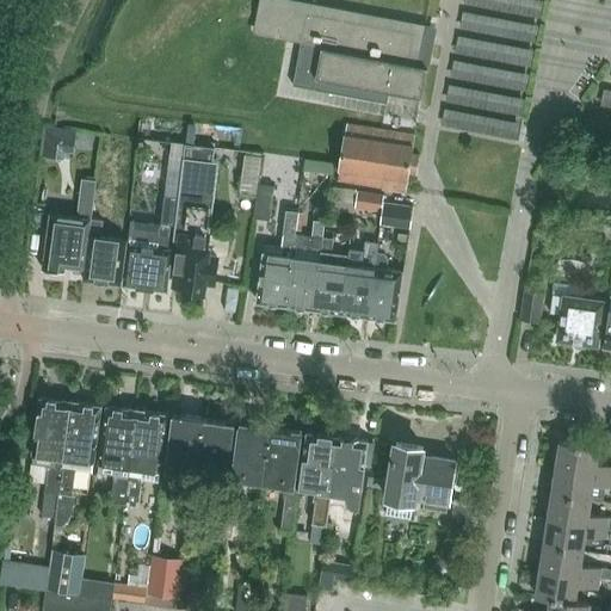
[(283,28),(287,8),(264,4),(259,24),(283,28)]
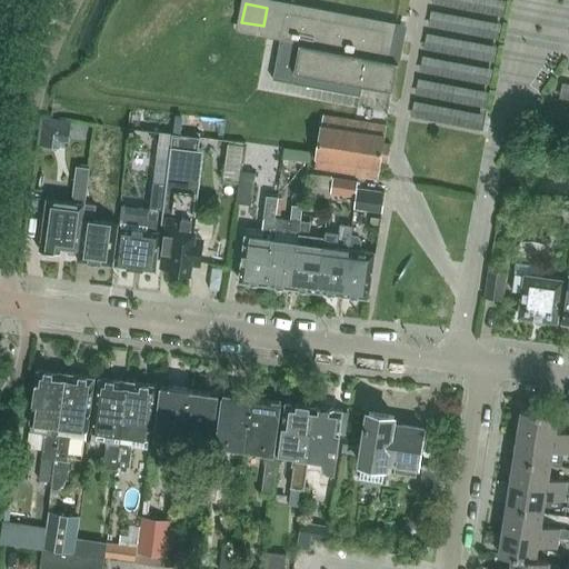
[(286,11),(272,79),(360,96),(361,85),(392,90),(398,61),(382,59),(387,31),(286,11)]
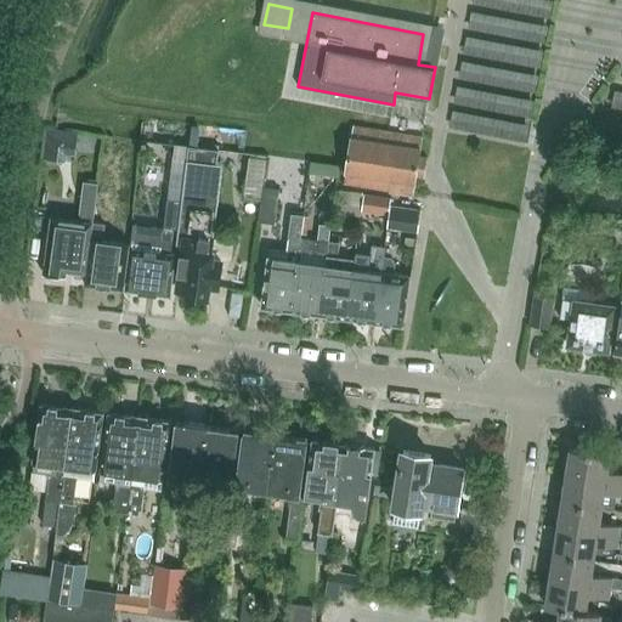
[(417,175),(424,176),(428,157),(419,156),(423,135),(420,135),(420,136),(355,125),(355,124),(354,124),(350,145),(346,164),(348,164),(346,165),(344,185),(345,185),(345,184),(412,193),(412,194),(413,196),(417,175)]
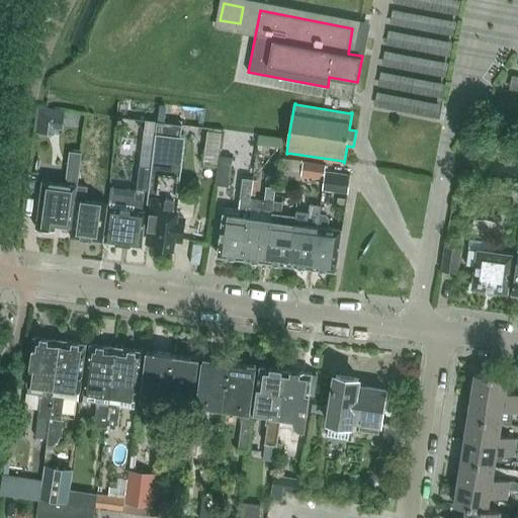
[(186,136),(181,136),(182,123),(159,120),(158,121),(157,120),(152,167),(150,181),(147,202),(152,202),(148,240),(156,241),(156,244),(159,245),(161,248),(167,249),(170,246),(173,246),(174,238),(181,238),(184,216),(184,213),(179,213),(180,206),(177,206),(186,136)]
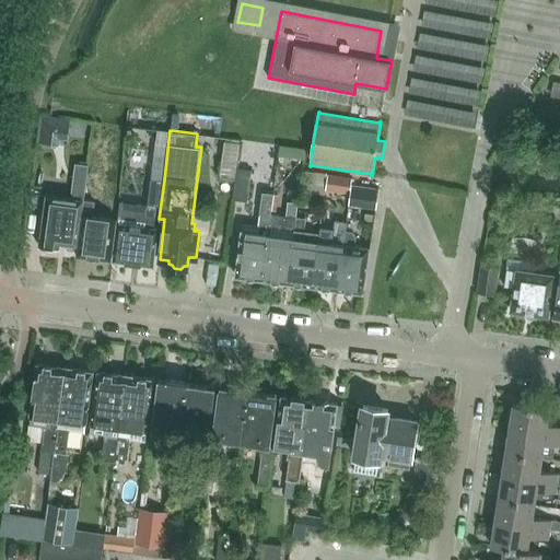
[(224,141),(222,158),(237,160),(240,143),(224,141)]
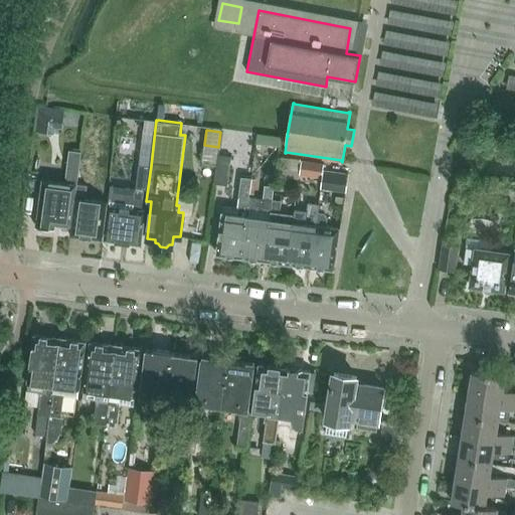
[(68,150),(67,158),(66,158),(64,177),(59,176),(59,180),(42,178),(37,215),(36,225),(35,225),(40,231),(40,230),(48,232),(54,228),(54,223),(70,224),(76,183),(76,184),(77,173),(79,160),(80,160),(81,152),(68,150)]
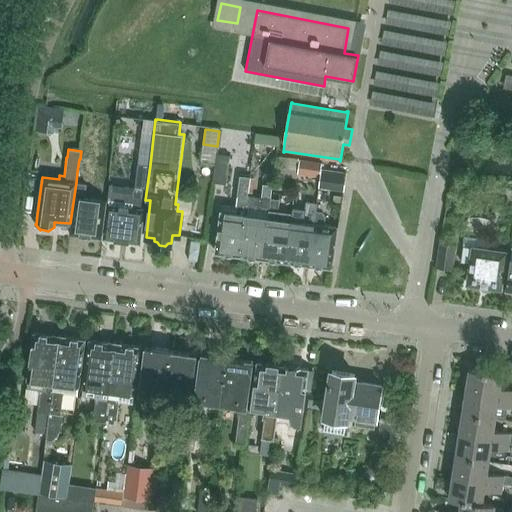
[(215,153),(211,182),(226,184),(230,155),(215,153)]
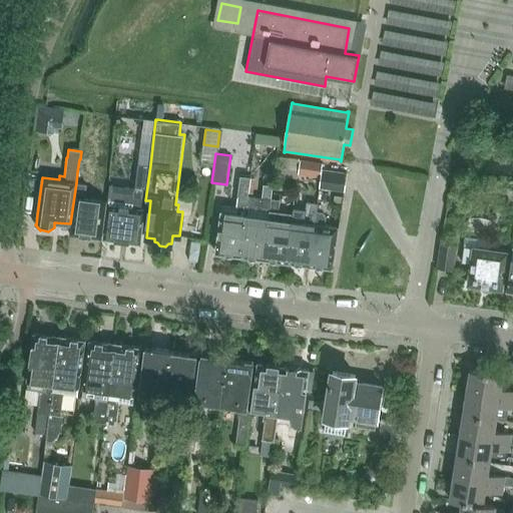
[(300,160),(299,171),(320,174),(321,169),(322,163),(300,160)]
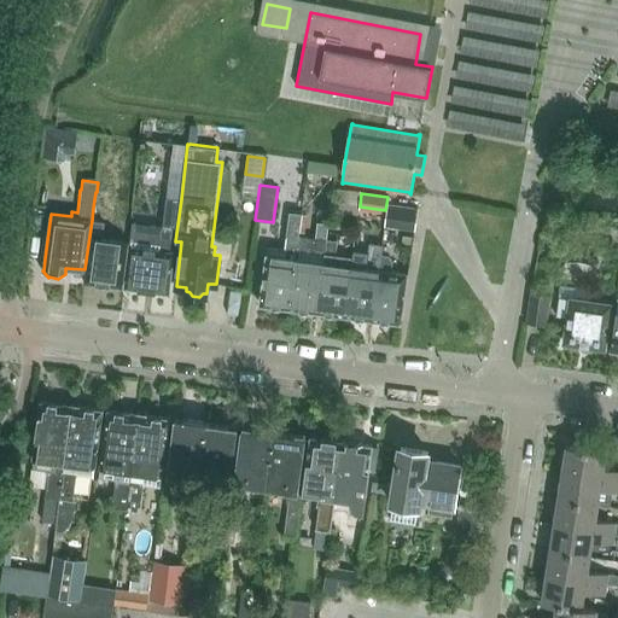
[(165,197),(164,214),(179,216),(181,199),(165,197)]
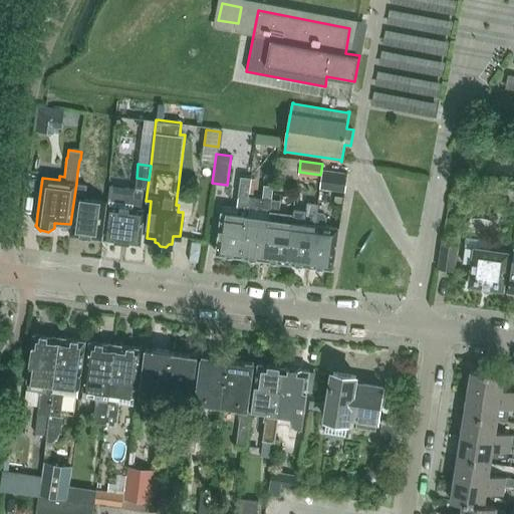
[(346,173),(322,170),(321,170),(320,175),(319,188),(344,191),(346,173)]
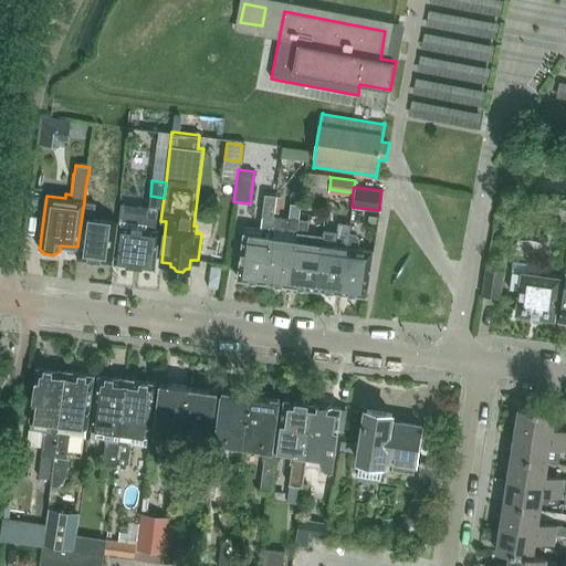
[(264,282),(271,237),(273,238),(274,229),(275,217),(273,216),(276,196),(268,195),(264,194),(261,216),(262,216),(261,228),(245,226),(244,233),(238,279),(264,282)]
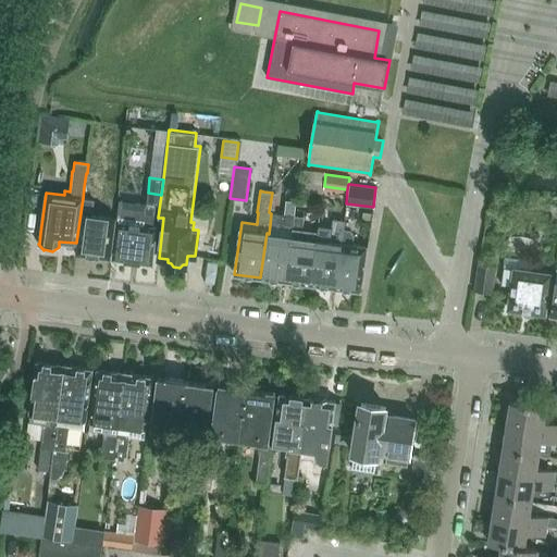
[(77,243),(76,254),(110,258),(115,217),(93,214),(94,200),(83,199),(83,198),(76,243),(77,243)]
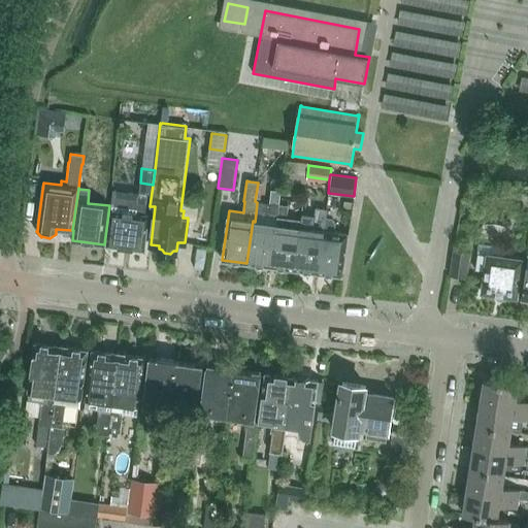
[(269,203),(268,203),(257,202),(256,213),(255,222),(253,221),(246,263),(269,266),(270,266),(279,204),(282,190),(271,189),(269,203)]
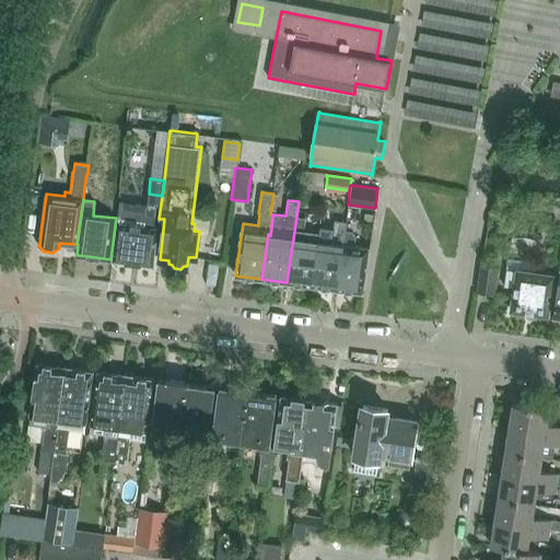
[(115,249),(113,259),(114,260),(153,265),(154,254),(158,229),(154,228),(156,209),(120,205),(118,222),(115,249)]
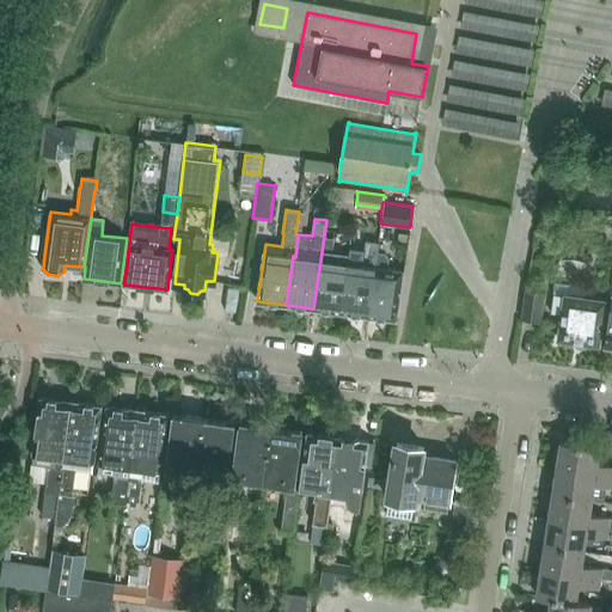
[(324,237),(313,308),(341,312),(348,263),(331,261),(331,254),(332,254),(335,238),(324,237)]
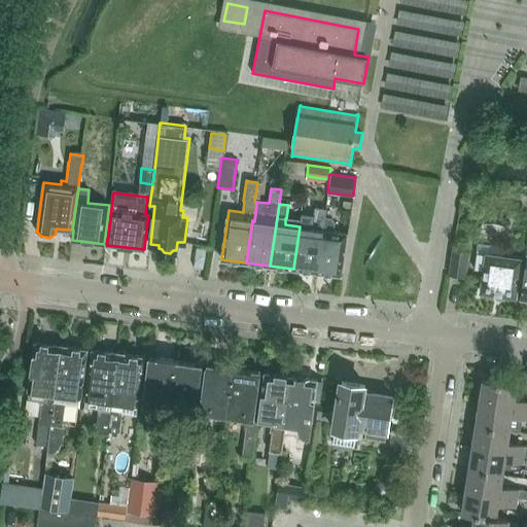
[(300,226),(293,269),(318,272),(325,217),(326,209),(314,207),(311,227),(300,226)]
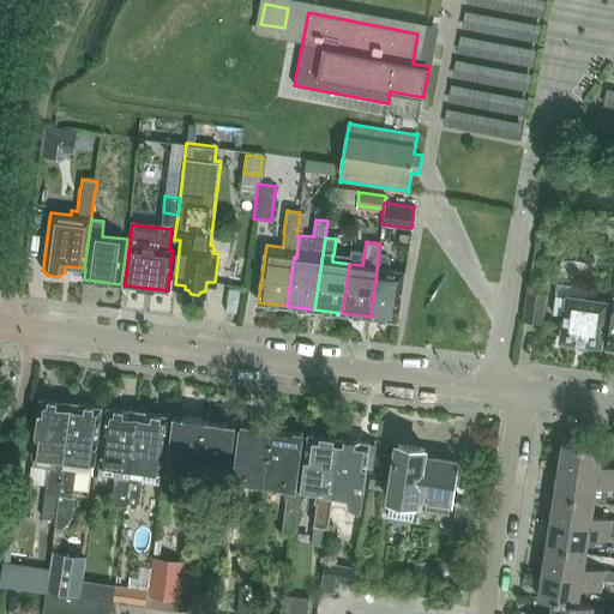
[(398,320),(405,271),(390,269),(391,260),(387,254),(379,253),(371,317),(398,320)]
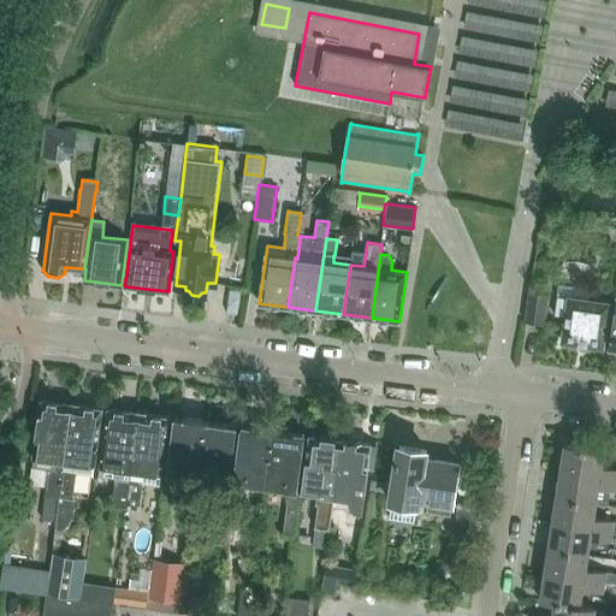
[(554,314),(566,315),(562,342),(603,348),(609,303),(587,300),(588,288),(558,284),(554,314)]
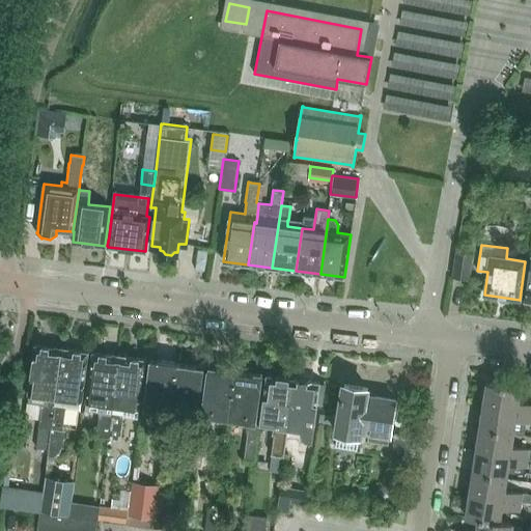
[(474,253),(454,251),(451,277),(471,279),(474,253)]
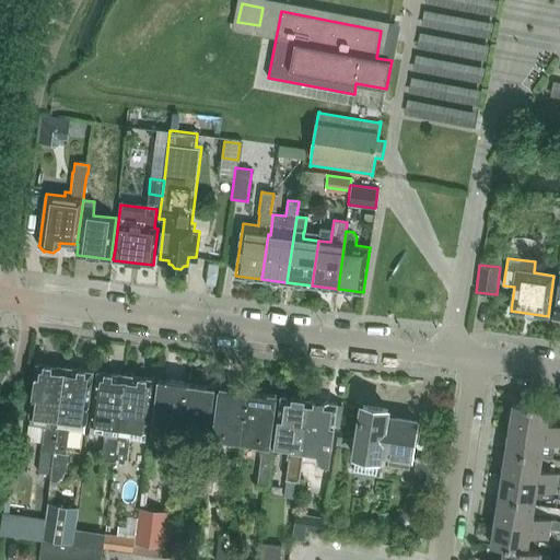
[(50,474),(65,366),(58,365),(58,366),(37,363),(28,423),(44,426),(37,471),(50,474)]
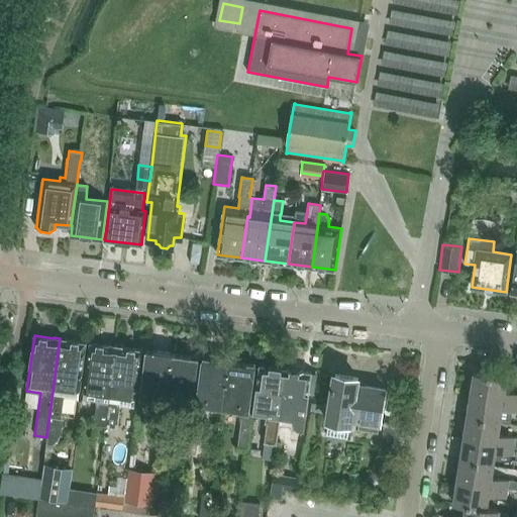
[(64,418),(61,418),(64,397),(78,399),(80,390),(85,352),(86,342),(67,339),(60,338),(46,437),(47,437),(46,443),(53,444),(59,439),(62,431),(64,418)]
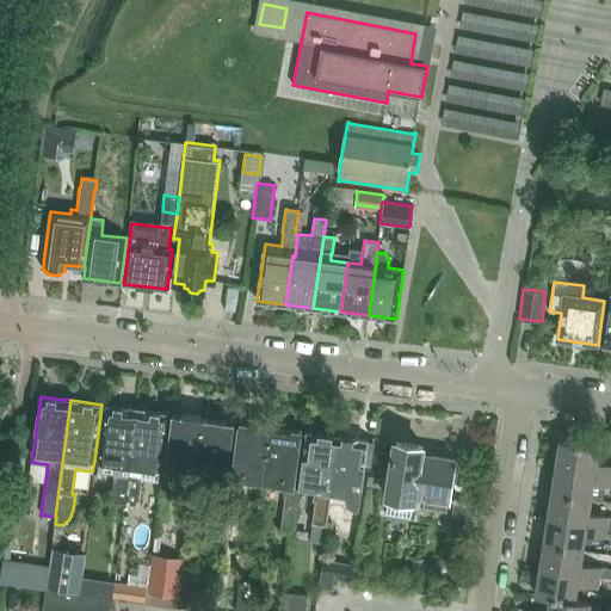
[(106,406),(105,417),(98,471),(113,474),(110,501),(124,503),(137,408),(130,407),(130,408),(106,406)]
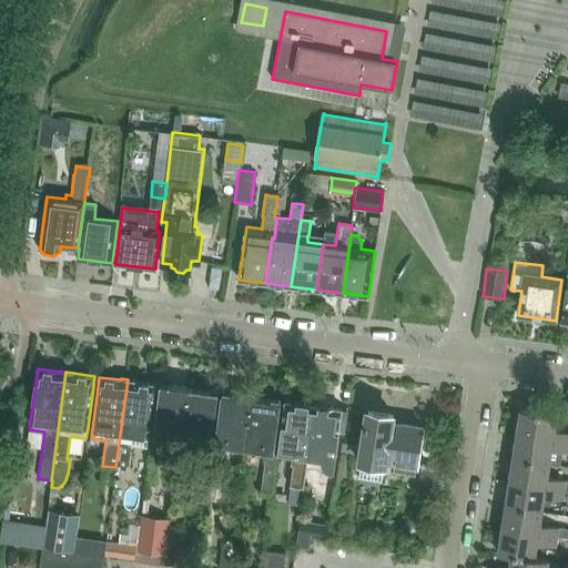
[(134,381),(128,379),(115,467),(129,469),(132,445),(148,447),(149,437),(154,395),(156,384),(134,382),(134,381)]
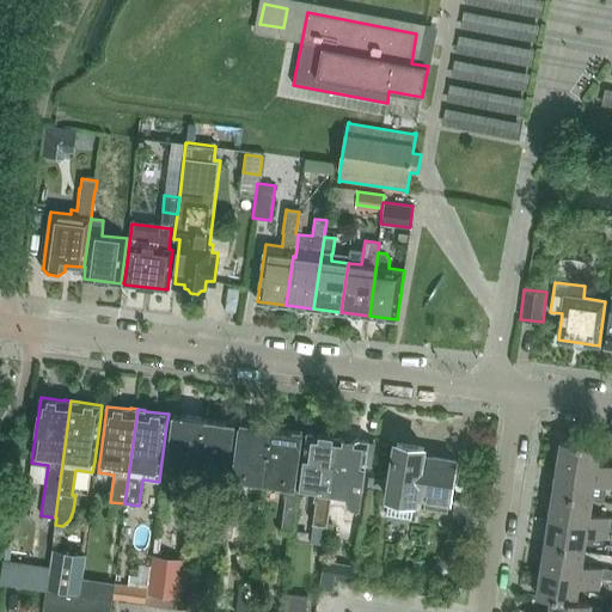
[(161,482),(159,497),(171,499),(173,478),(172,471),(178,472),(179,471),(196,473),(204,418),(172,414),(164,479),(161,482)]
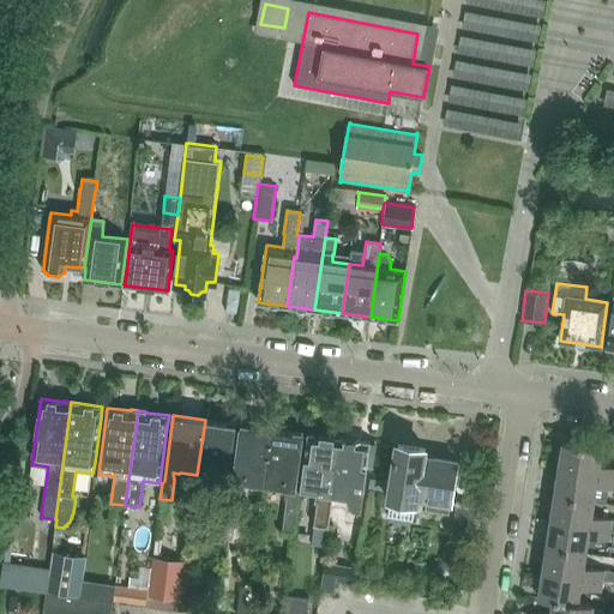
[(236,423),(205,420),(197,475),(215,477),(215,479),(220,480),(216,506),(226,509),(230,480),(228,479),(234,435),(236,423)]
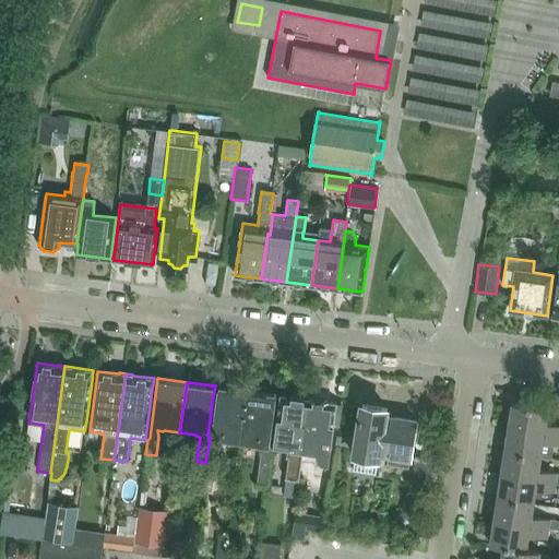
[(210,437),(205,463),(216,464),(219,439),(224,440),(224,438),(240,440),(248,390),(218,387),(217,397),(212,437),(210,437)]
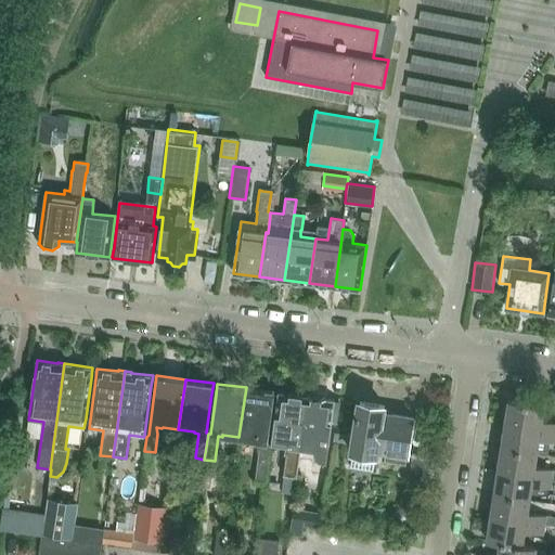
[(255,479),(263,480),(265,480),(269,444),(271,442),(268,442),(274,391),(246,387),(239,437),(255,439),(255,441),(260,441),(255,479)]
